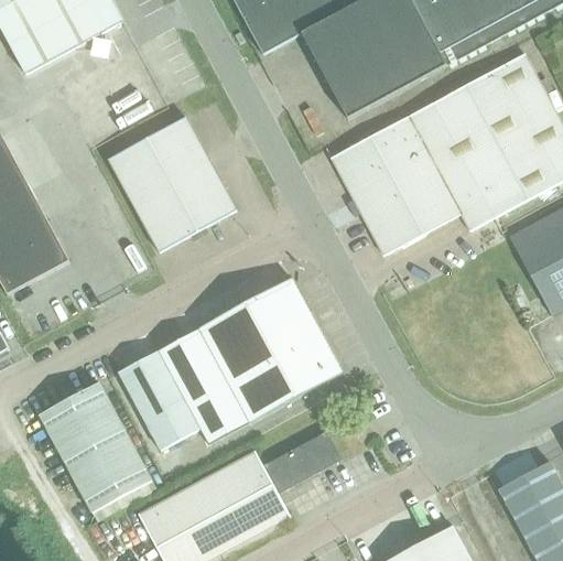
[(0,29),(24,74),(121,21),(110,0),(0,0),(0,29)]
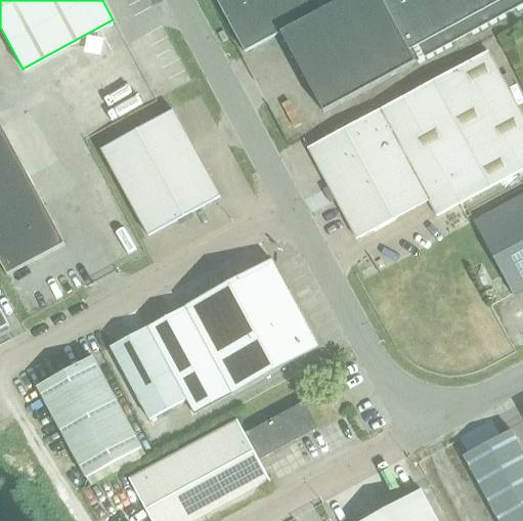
[(216,0),(244,50),(248,48),(278,31),(321,111),(522,1),(522,0),(216,0)]
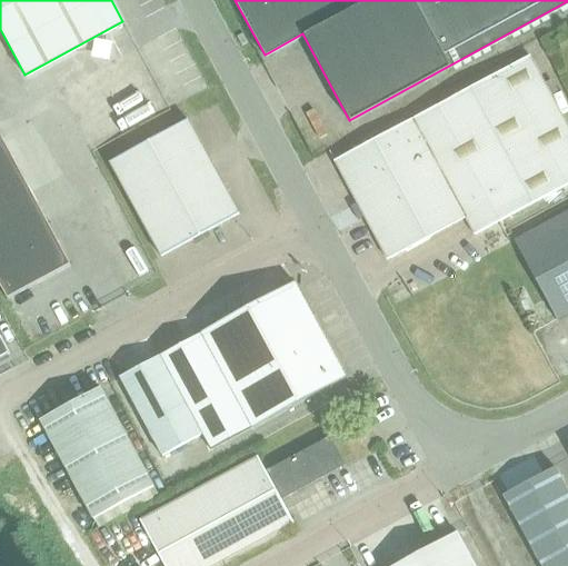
[(236,33),(241,43),(247,40),(241,31),(236,33)]
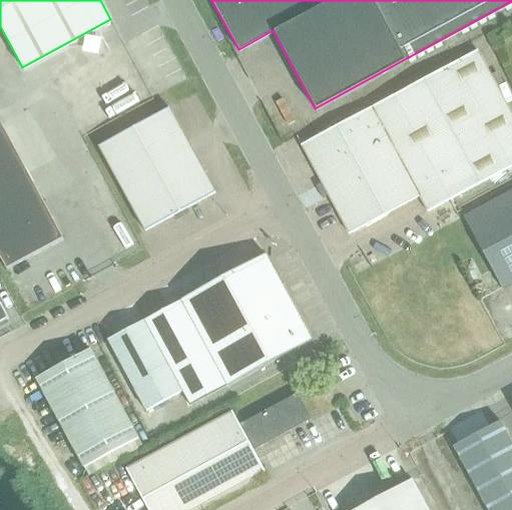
[(322,196),(328,193),(349,231),(419,194),(427,209),(511,163),(511,114),(495,83),(502,79),(496,69),(489,73),(476,48),(301,142),(321,180),(315,183),(322,196)]
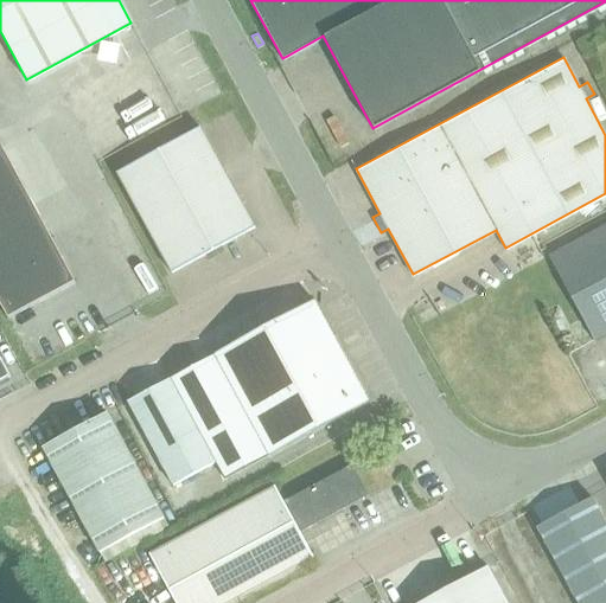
[(116,171),(171,270),(254,225),(199,126),(116,171)]
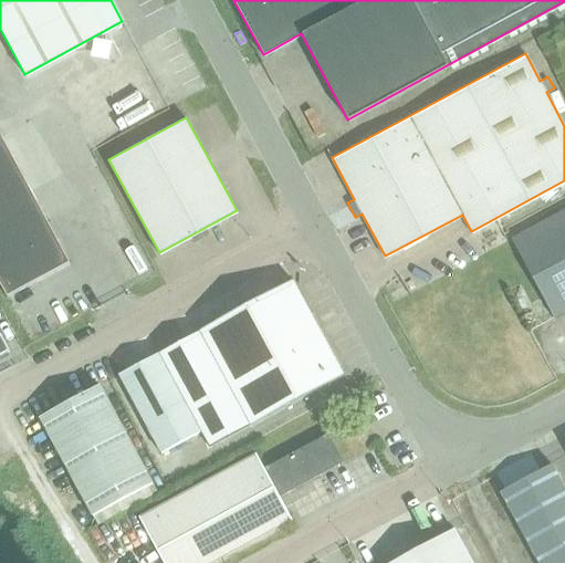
[(0,283),(7,295),(69,261),(0,133),(0,283)]
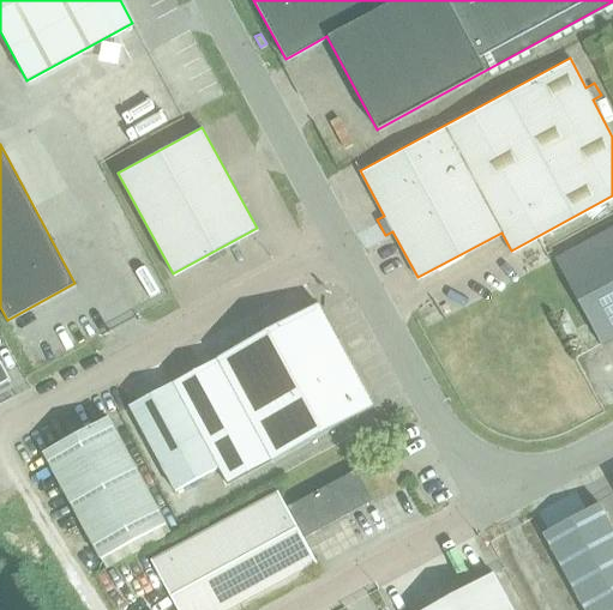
[(612,336),(612,227),(553,260),(599,344),(612,336)]
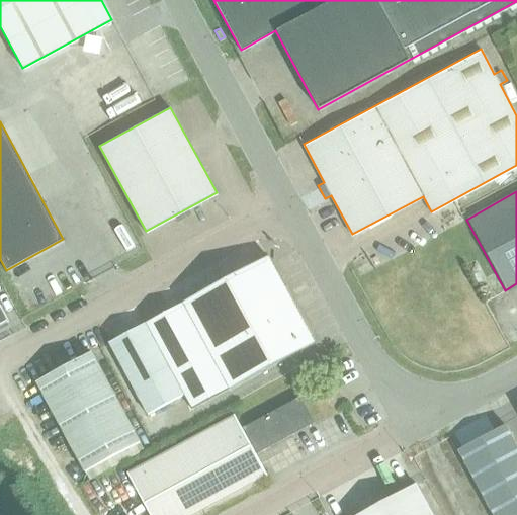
[(170,308),(145,322),(145,323),(183,394),(190,407),(229,387),(230,388),(314,342),(267,255),(182,301),(170,308)]
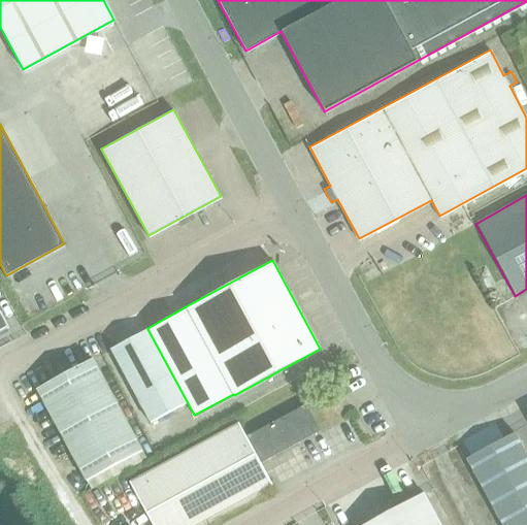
[(110,348),(150,421),(187,401),(147,328),(110,348)]
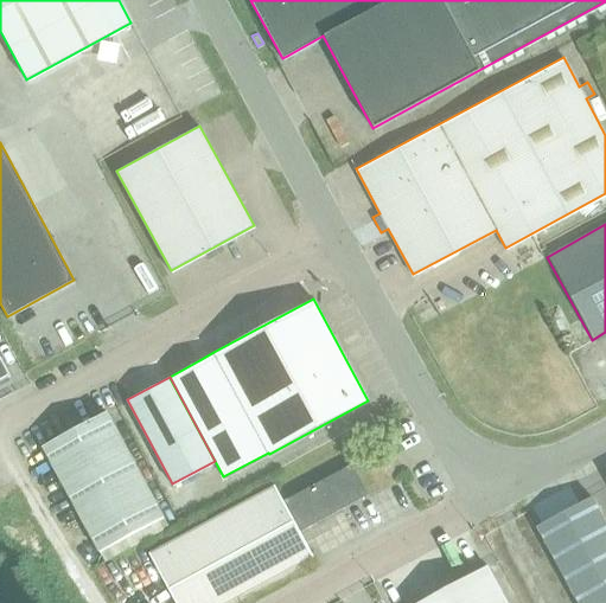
[(42,446),(99,551),(163,517),(106,410),(42,446)]
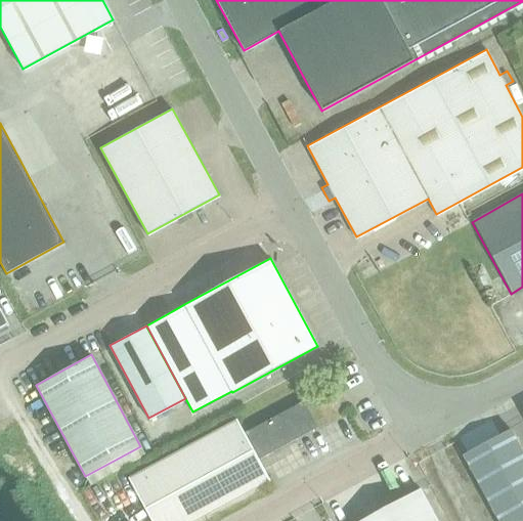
[(257,457),(316,425),(302,399),(243,431),(236,419),(128,477),(151,520),(190,520),(269,479),(257,457)]
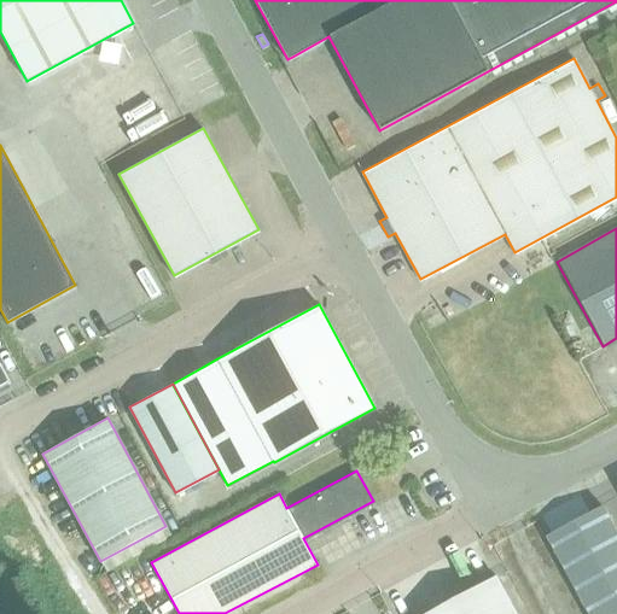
[(616,613),(616,532),(601,504),(546,534),(588,613),(616,613)]
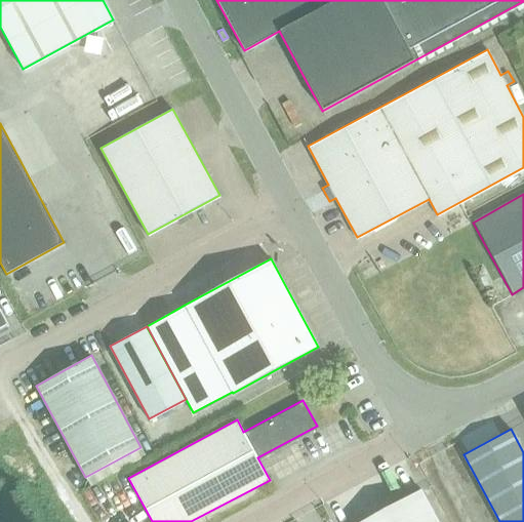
[(358,521),(438,521),(420,488),(358,521)]
